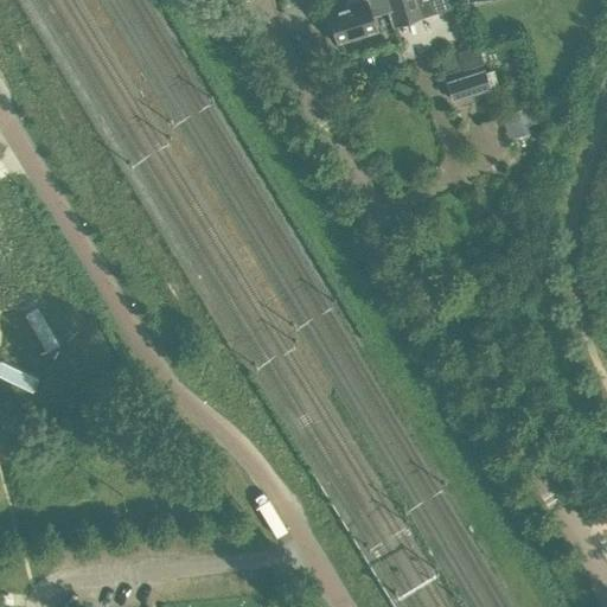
[(331,25),(327,27),(331,40),(336,39),(336,43),(375,30),(371,18),(388,12),(391,25),(452,6),(449,0),(350,0),(346,1),(349,7),(327,13),(331,25)]
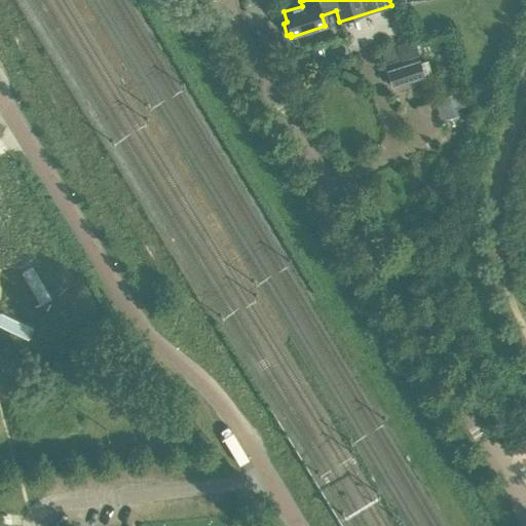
[(397,45),(401,61),(419,55),(414,40),(397,45)]
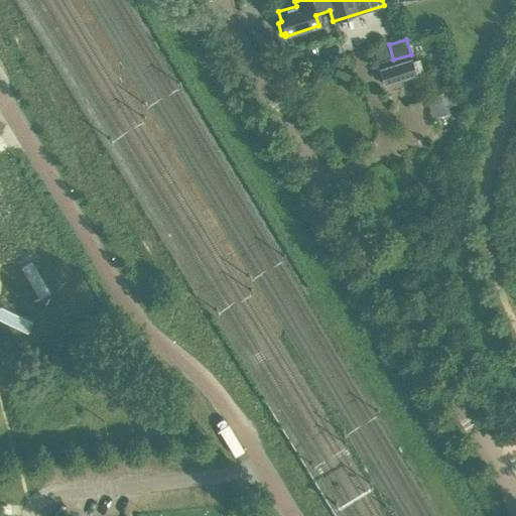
[(415,76),(410,59),(380,71),(385,86),(415,76)]
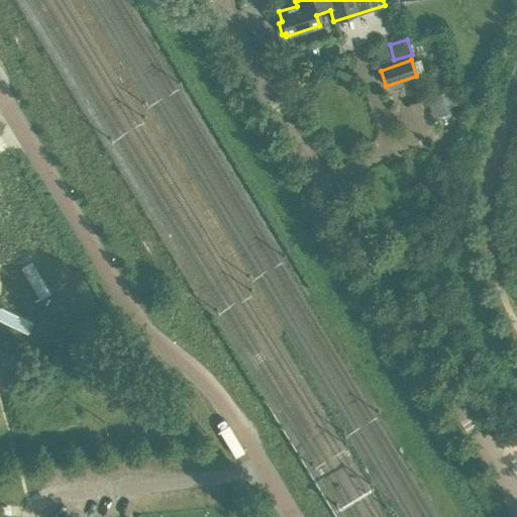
[(427,99),(433,119),(462,110),(456,90),(427,99)]
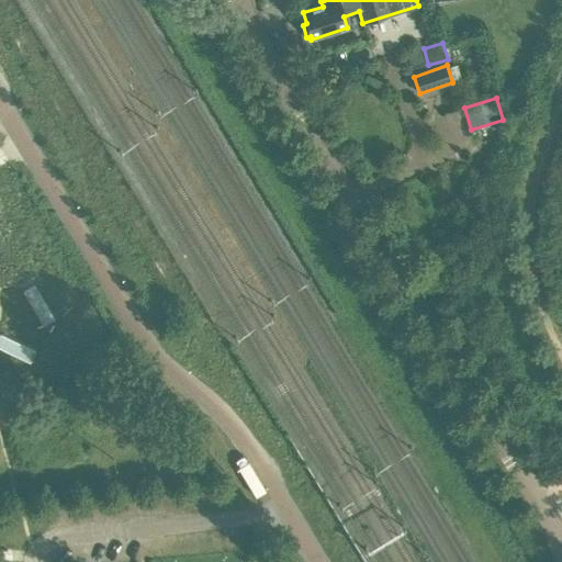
[(34,285),(23,292),(43,326),(55,319),(52,315),(34,285)]
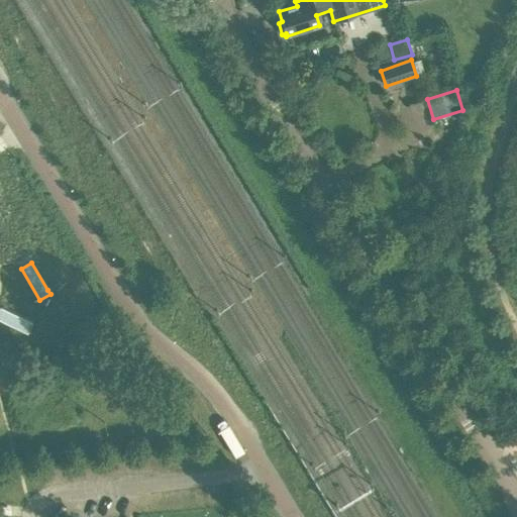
[(0,308),(0,325),(15,341),(23,332),(0,308)]
